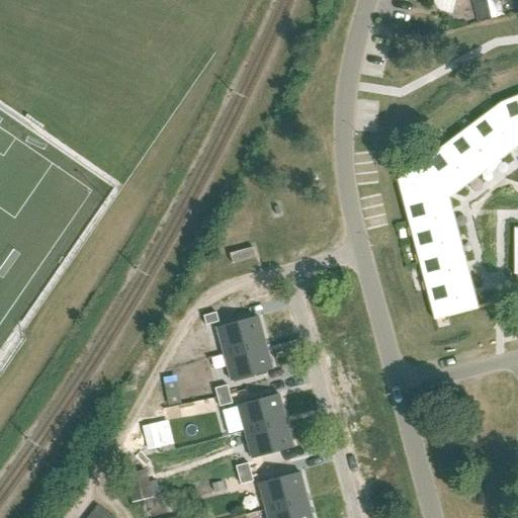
[(433,0),(432,5),(440,12),(451,15),(454,0),(433,0)]
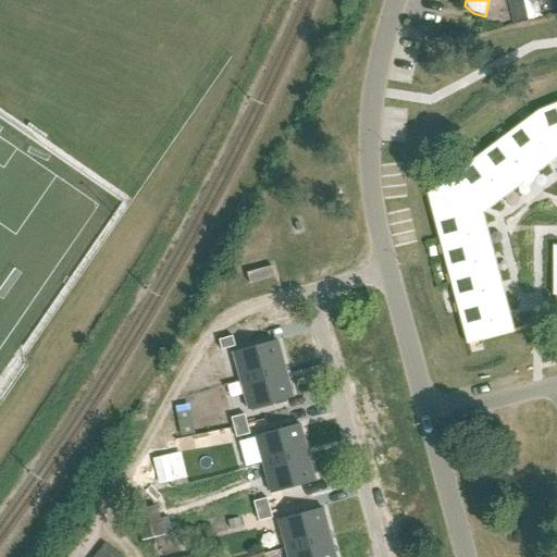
[(510,0),(516,23),(541,17),(536,0),(510,0)]
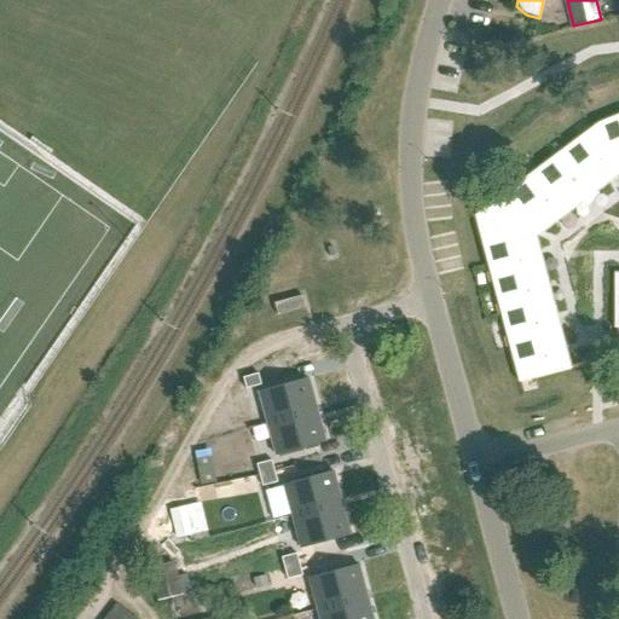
[(618,114),(597,123),(474,215),(518,383),(572,369),(571,366),(568,366),(563,348),(566,347),(562,334),(560,335),(555,316),(557,314),(554,301),(551,302),(545,283),(549,282),(545,268),(542,270),(537,250),(541,250),(537,238),(555,224),(553,223),(568,210),(571,213),(582,204),(579,202),(595,190),(597,192),(608,184),(607,181),(618,172),(618,114)]
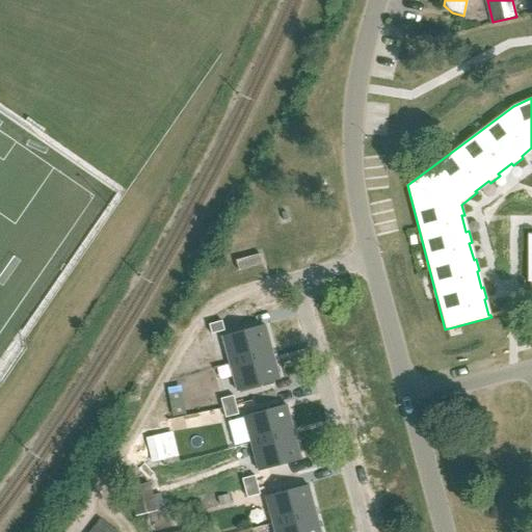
[(260,255),(242,259),(235,261),(238,271),(262,264),(260,255)]
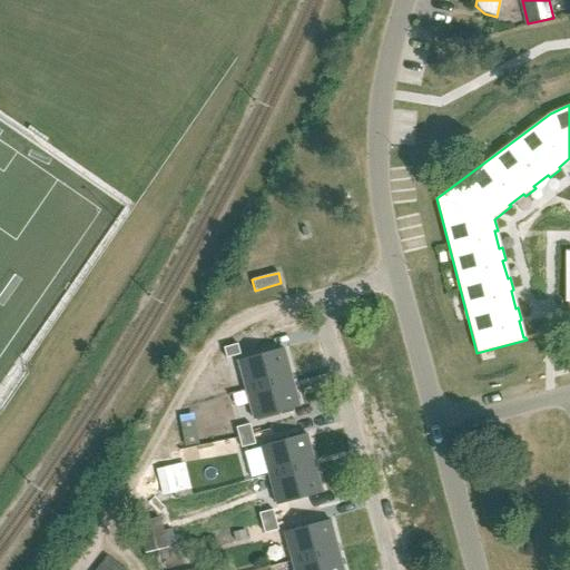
[(241,355),(237,344),(224,349),(226,359),(241,355)]
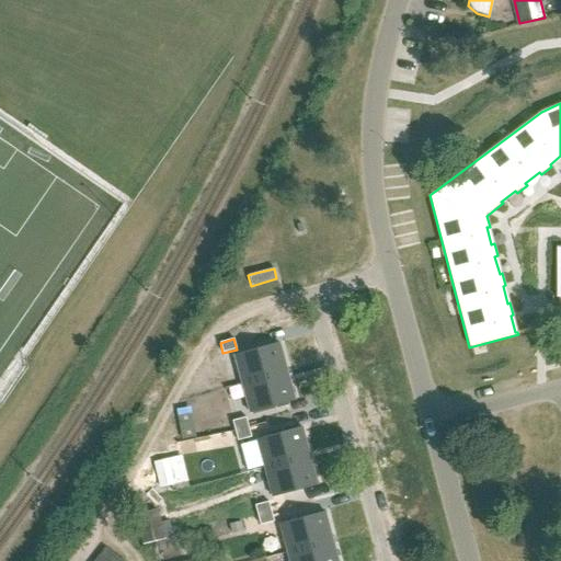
[(233,355),(242,384),(286,371),(278,343),(233,355)]
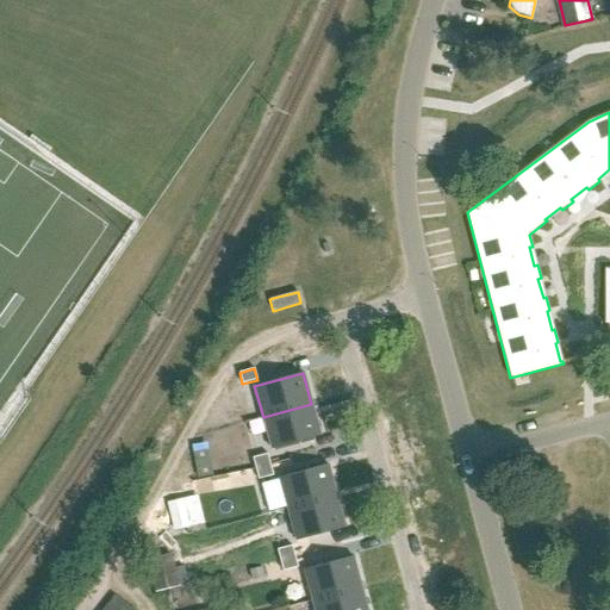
[(321,436),(311,404),(263,417),(272,449),(321,436)]
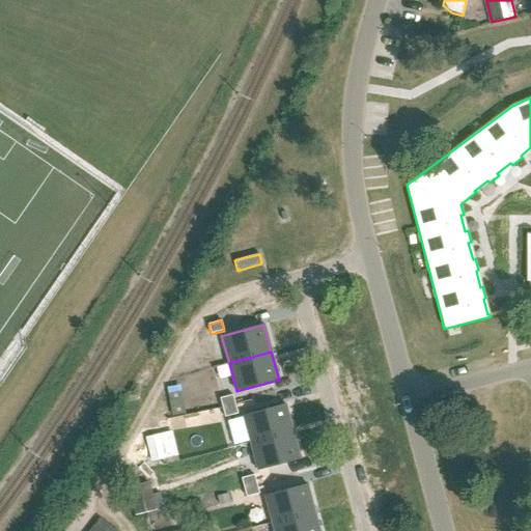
[(222,408),(235,404),(232,395),(220,398),(222,408)]
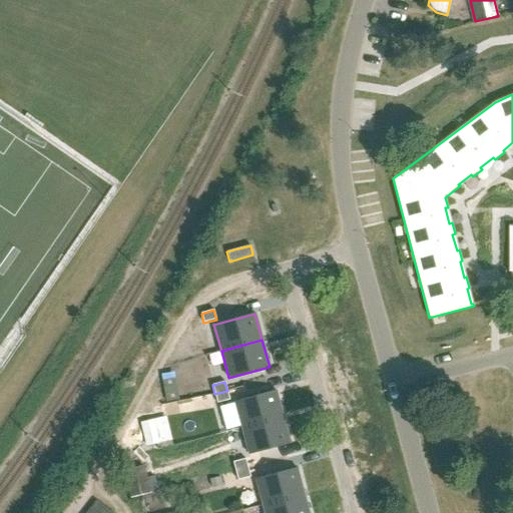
[(165,409),(177,408),(176,398),(194,397),(194,390),(163,393),(165,409)]
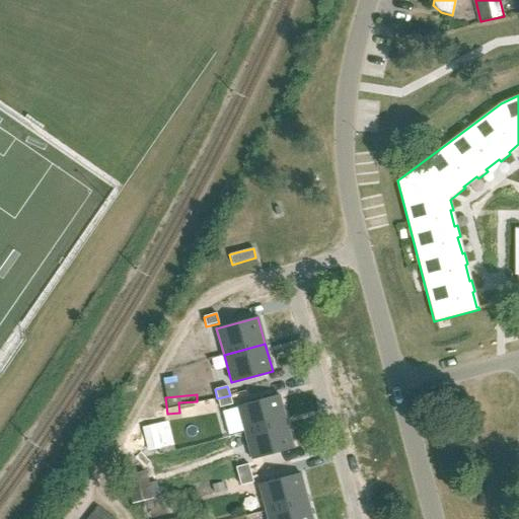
[(232,404),(230,395),(217,398),(220,409),(232,404)]
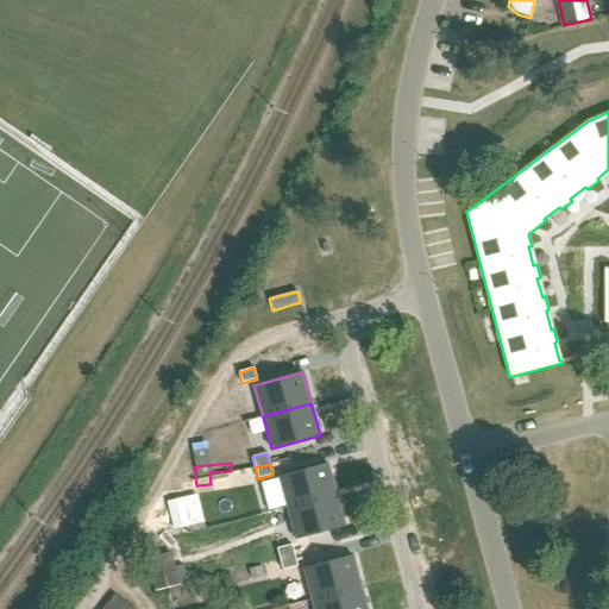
[(287,508),(336,495),(327,464),(278,477),(287,508)]
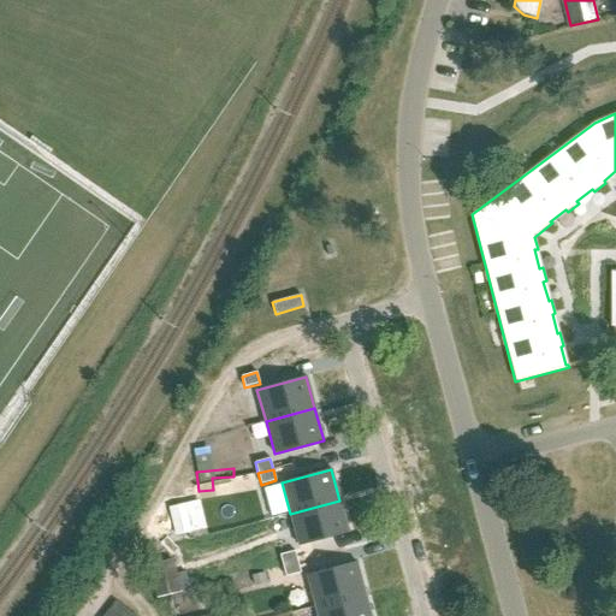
[(290,513),(283,484),(264,489),(271,517),(290,513)]
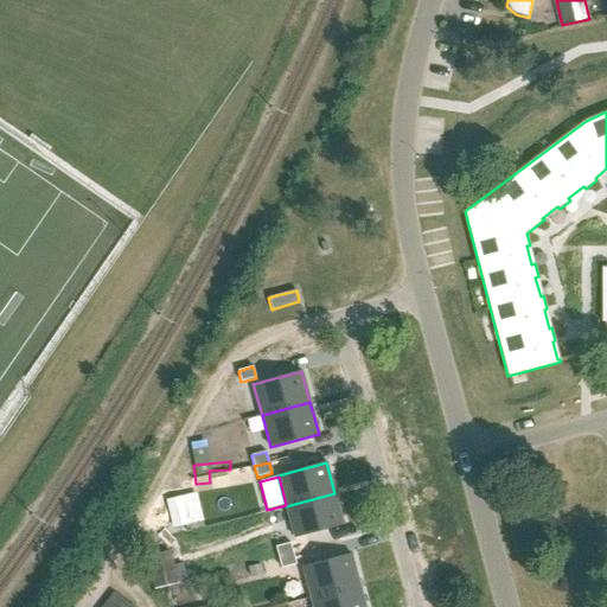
[(343,525),(334,493),(286,506),(294,538),(343,525)]
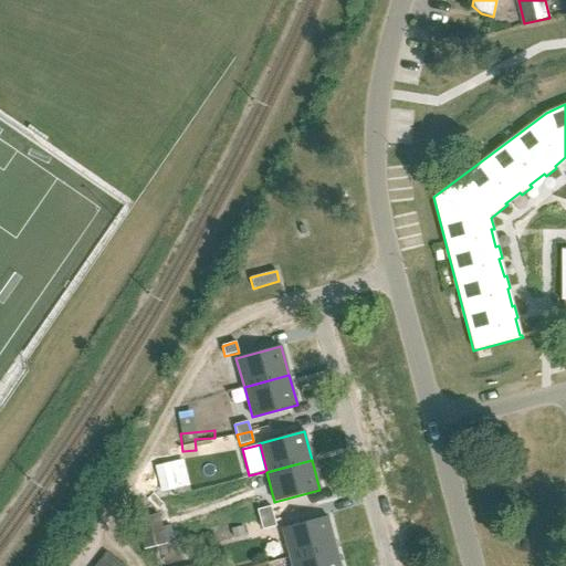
[(177,490),(170,464),(156,468),(163,493),(177,490)]
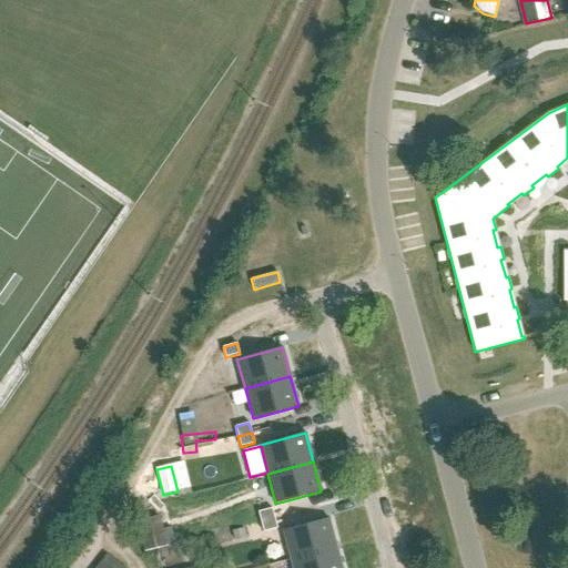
[(261,523),(274,518),(272,508),(257,511),(261,523)]
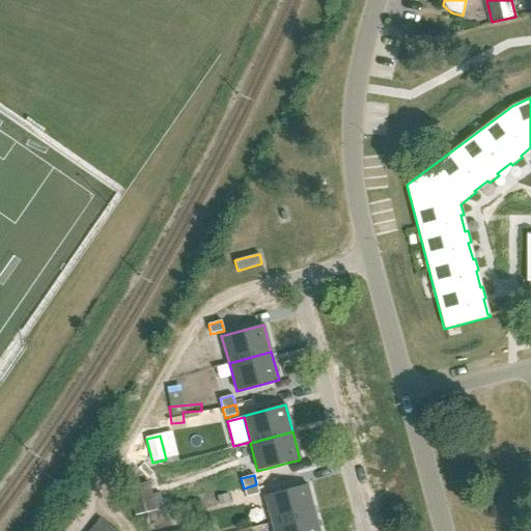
[(157,509),(149,481),(129,486),(137,514),(157,509)]
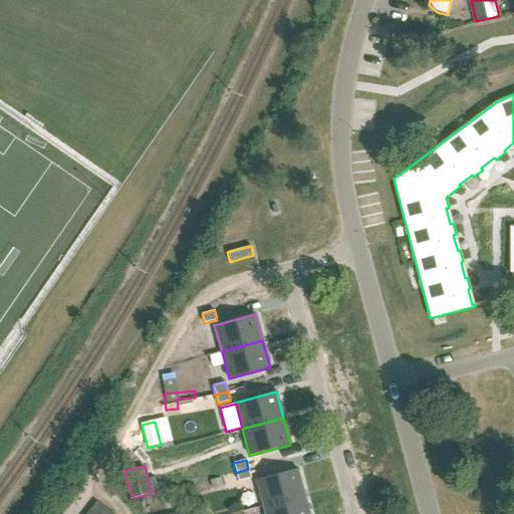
[(248,469),(236,473),(238,482),(251,478),(248,469)]
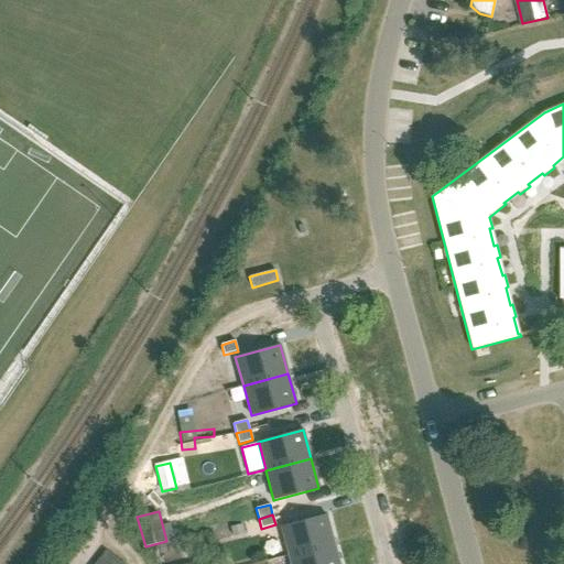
[(281,527),(289,556),(334,544),(326,514),(281,527)]
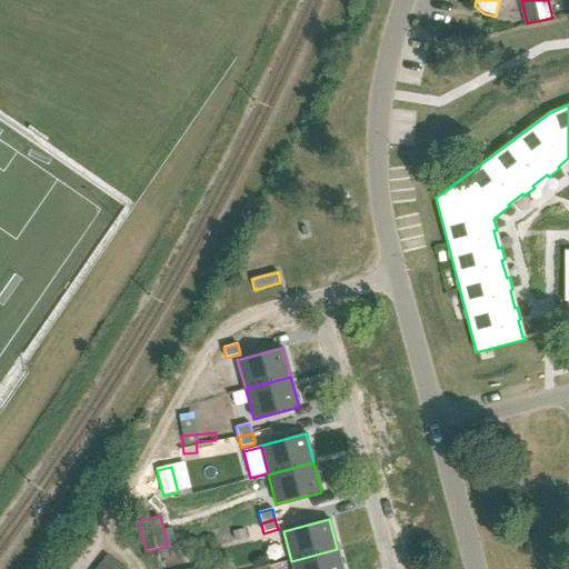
[(342,568),(337,549),(291,561),(293,568),(342,568)]
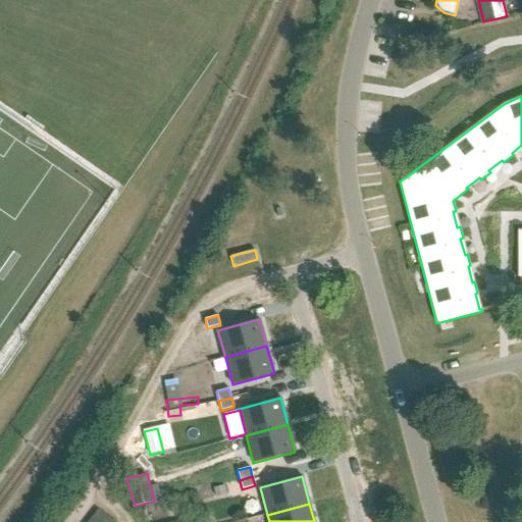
[(94,521),(114,521),(98,509),(91,519),(94,521)]
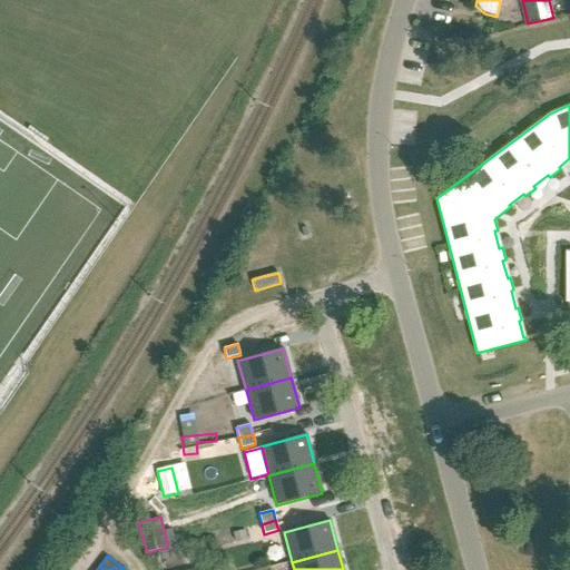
All buildings are outlined.
